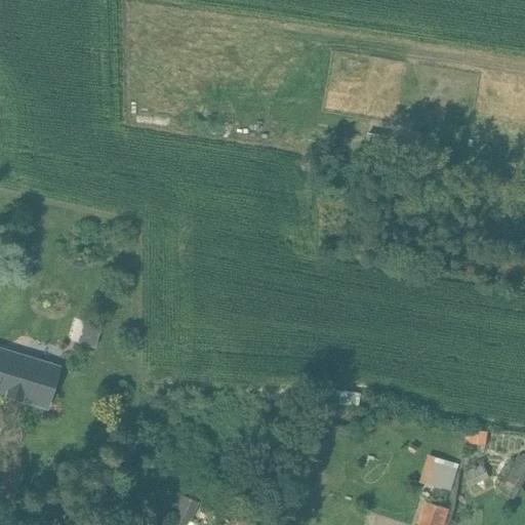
[(376,130),(374,152),(401,156),(404,134),(376,130)]
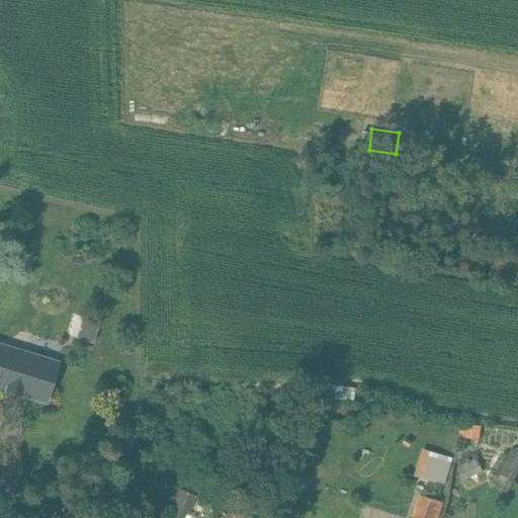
[(93,320),(87,340),(94,342),(100,322),(93,320)]
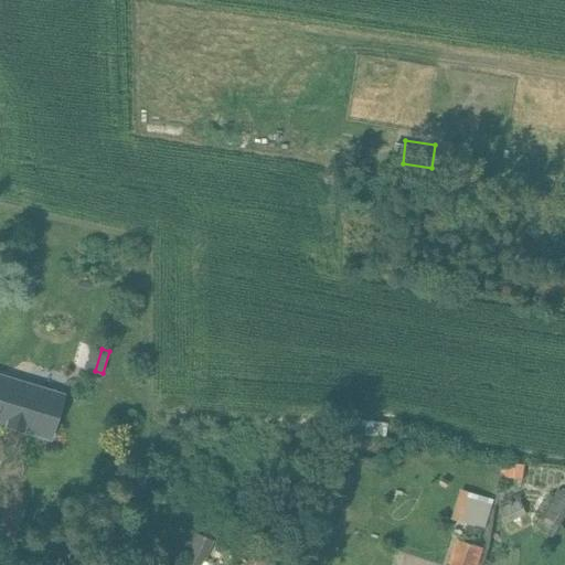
[(64,396),(0,376),(0,423),(8,426),(7,427),(23,432),(23,430),(51,439),(64,396)]
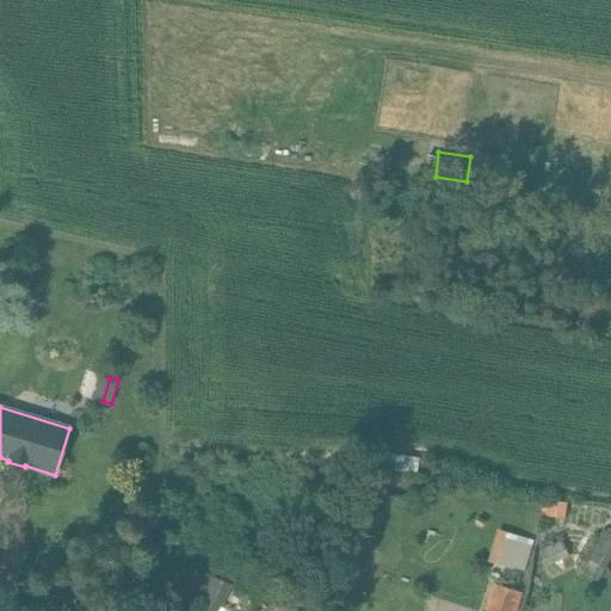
[(386,470),(417,474),(419,457),(388,454),(386,470)]
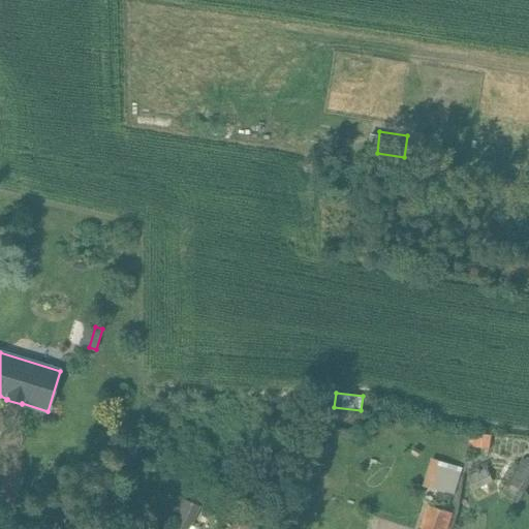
[(470,432),(468,446),(489,449),(491,435),(470,432)]
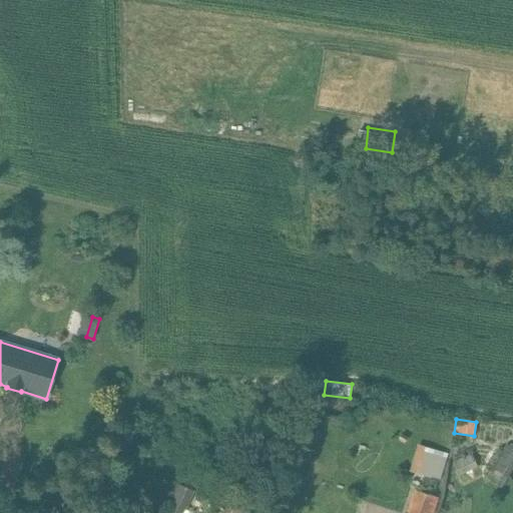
[(501,455),(494,468),(486,478),(503,489),(512,471),(512,448),(507,445),(501,455)]
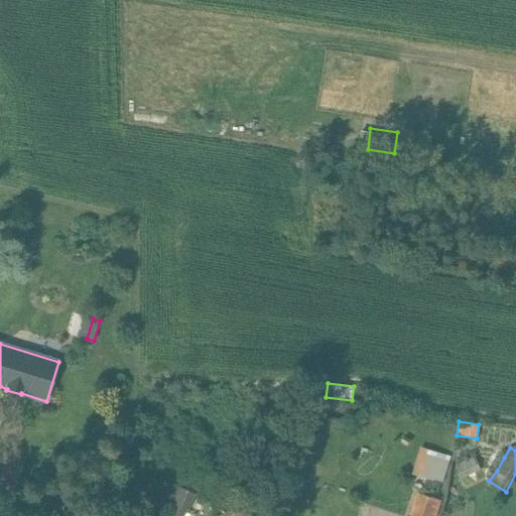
[(427,449),(419,477),(442,484),(452,457),(427,449)]
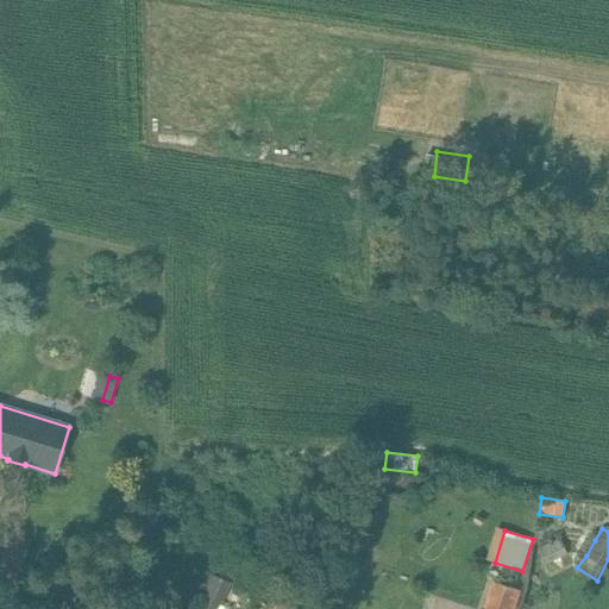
[(562,538),(539,548),(546,565),(570,556),(562,538)]
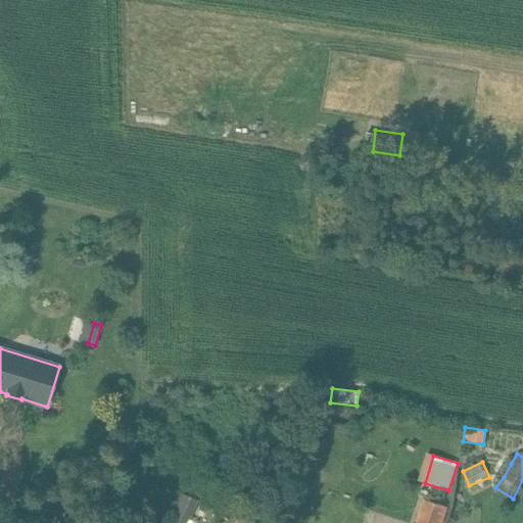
[(182,493),(169,522),(190,522),(199,502),(182,493)]
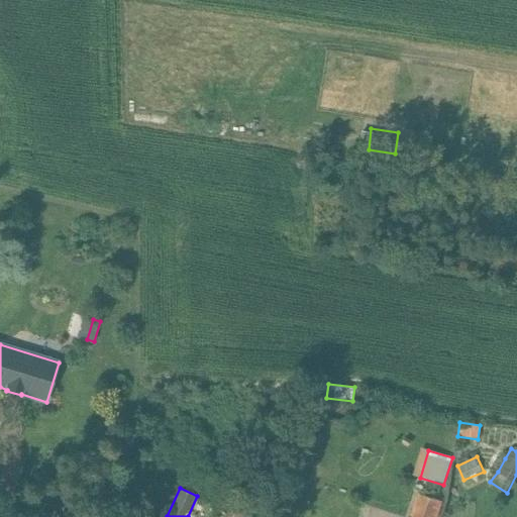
[(409,516),(439,516),(444,503),(418,494),(409,516)]
